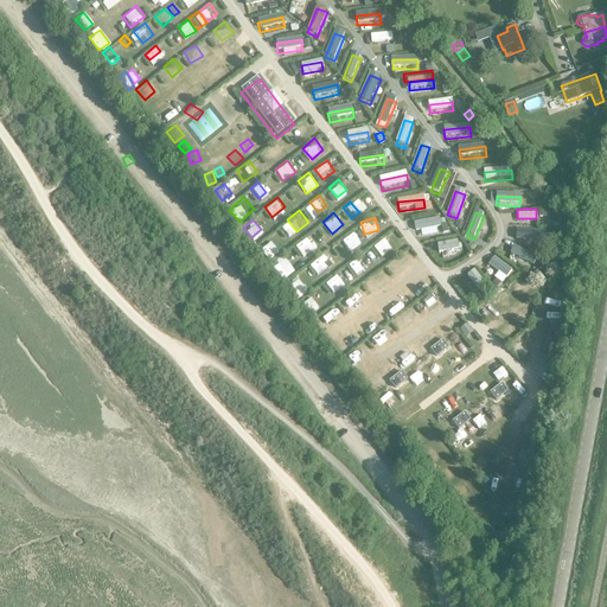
[(441,230),(440,222),(414,225),(415,234),(441,230)]
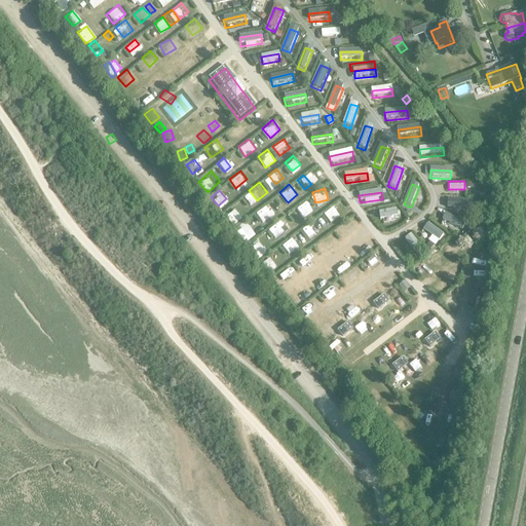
[(230,221),(242,212),(235,202),(223,212),(230,221)]
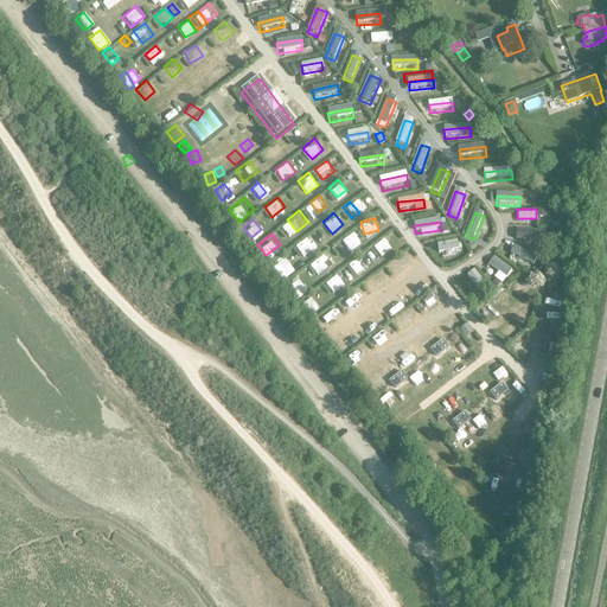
[(545,246),(545,235),(516,234),(516,244),(545,246)]
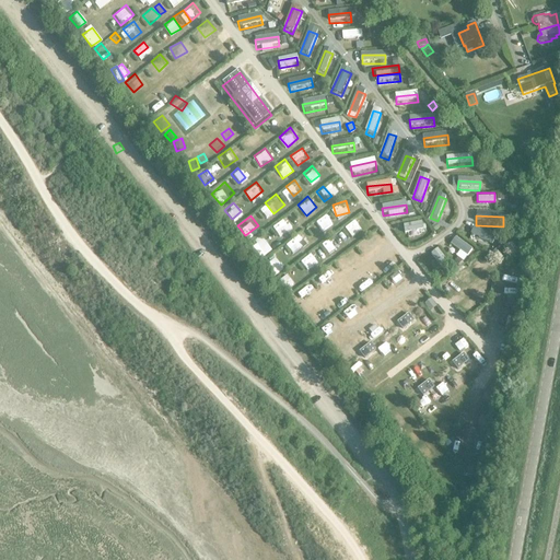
[(315,234),(324,226),(316,218),(307,225),(315,234)]
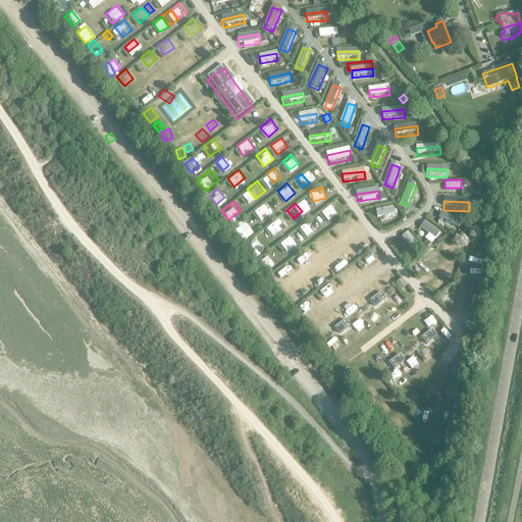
[(327,219),(336,212),(329,203),(320,211),(327,219)]
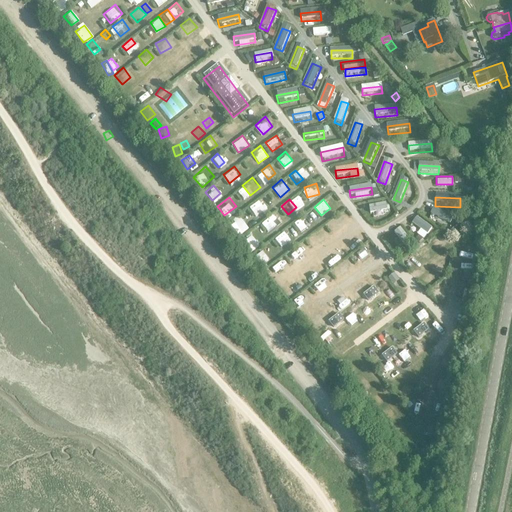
[(265,202),(259,205),(257,200),(249,203),(254,214),(267,208),(265,202)]
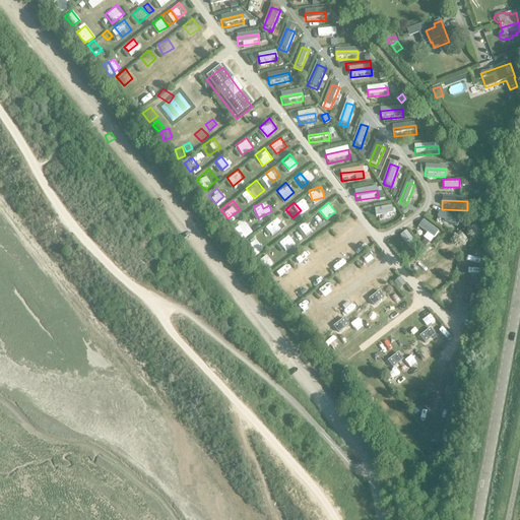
[(393,216),(392,208),(375,211),(377,220),(393,216)]
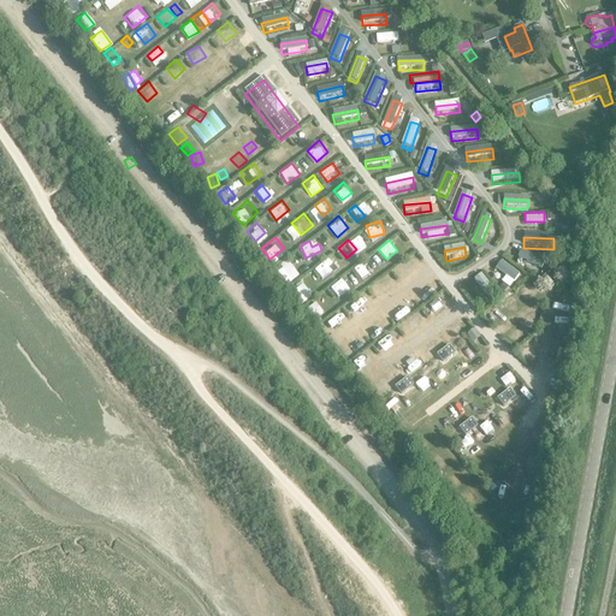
[(332,252),(320,261),(330,272),(341,262),(332,252)]
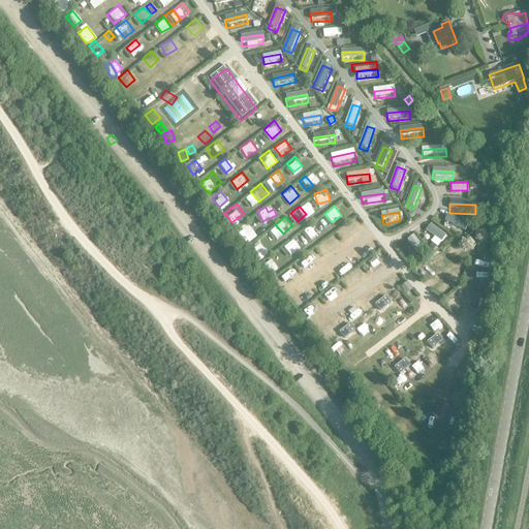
[(469,226),(448,216),(445,223),(465,234),(469,226)]
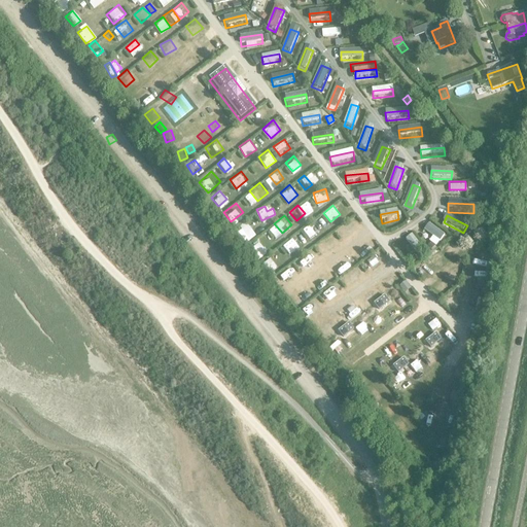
[(347,234),(355,227),(349,218),(340,225),(347,234)]
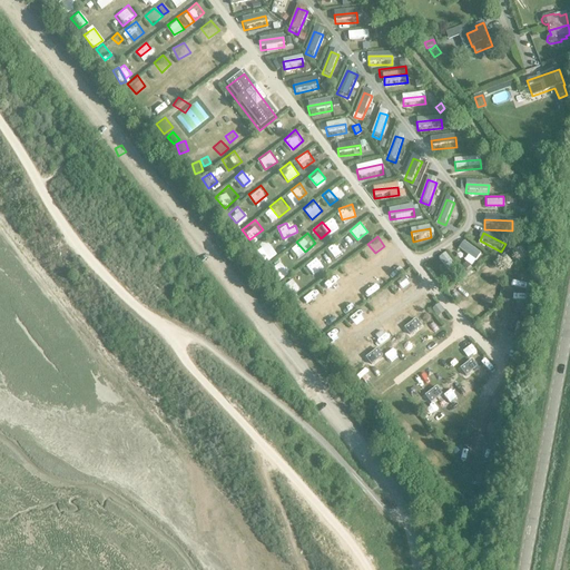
[(333,256),(344,249),(337,239),(327,245),(333,256)]
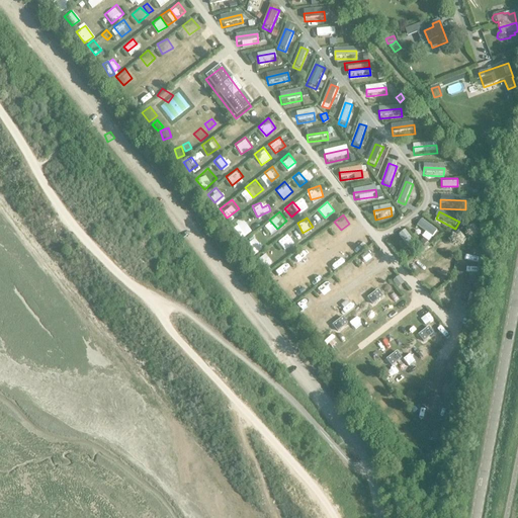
[(232,224),(237,235),(248,230),(244,219),(232,224)]
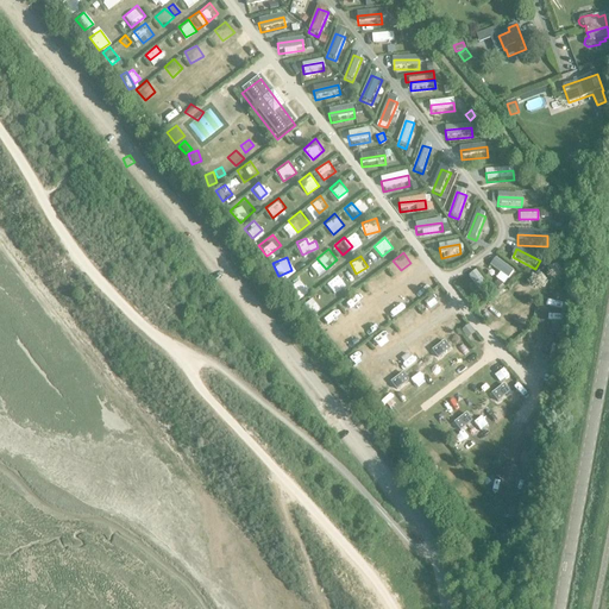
[(514,275),(495,261),(490,269),(508,282),(514,275)]
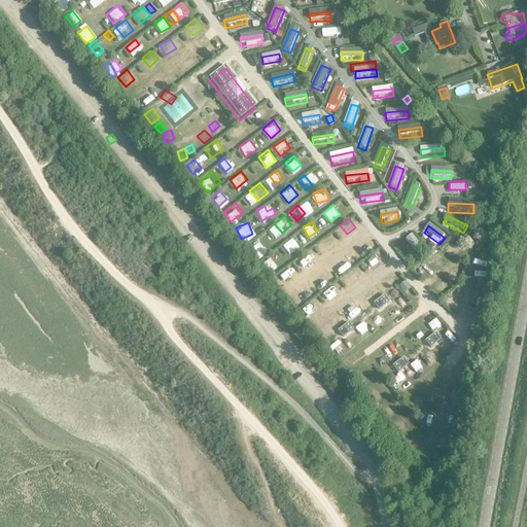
[(293,235),(283,241),(289,251),(300,245),(293,235)]
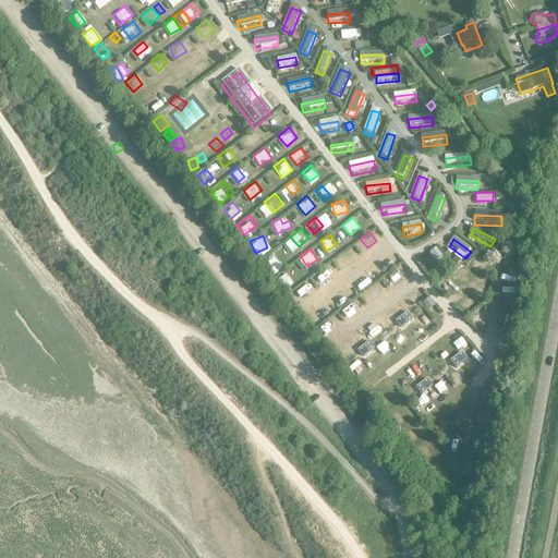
[(343,251),(334,258),(341,268),(350,261),(343,251)]
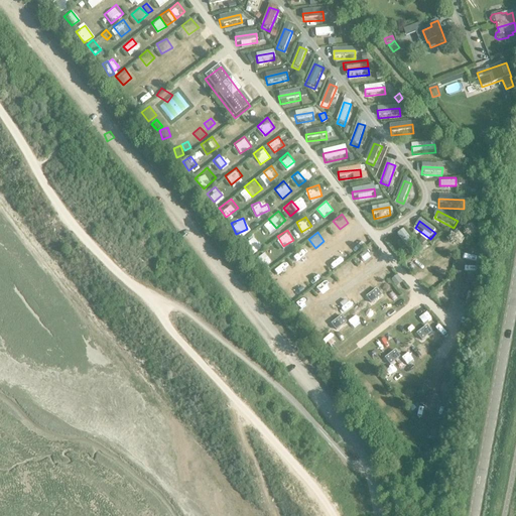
[(417,249),(404,232),(398,237),(411,254),(417,249)]
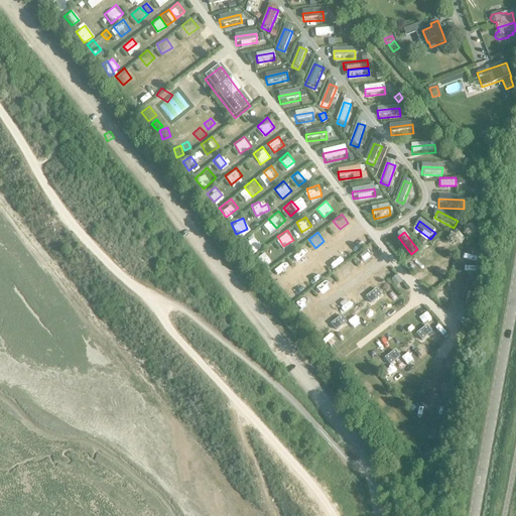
[(245,242),(253,253),(262,248),(254,236),(245,242)]
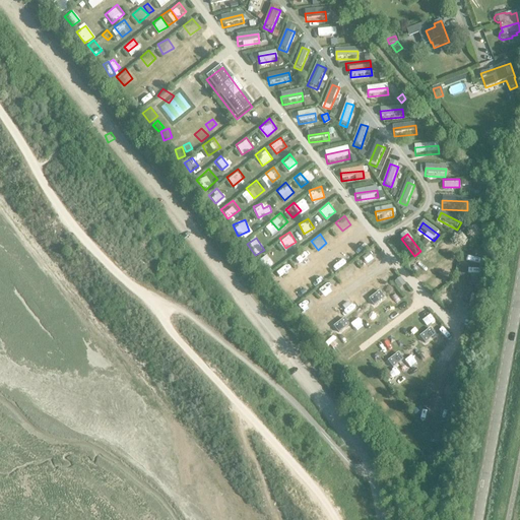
[(447,238),(440,243),(444,250),(451,245),(447,238)]
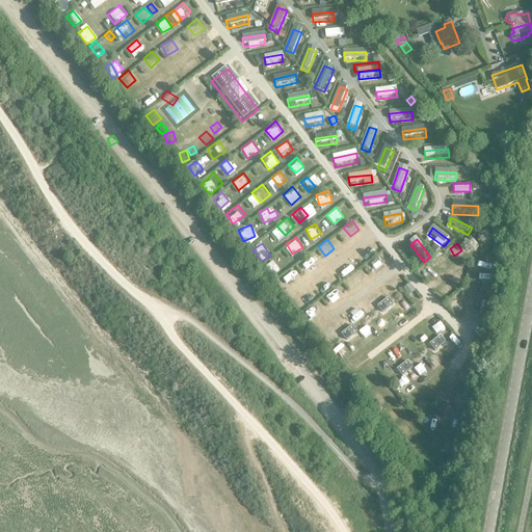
[(493,265),(495,254),(485,251),(483,262),(493,265)]
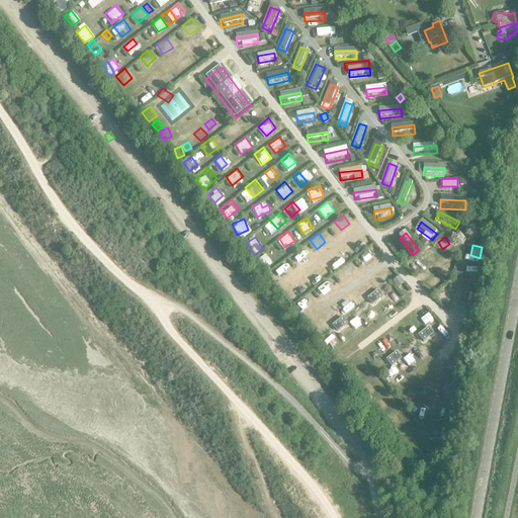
[(301,247),(290,254),(297,263),(308,255),(301,247)]
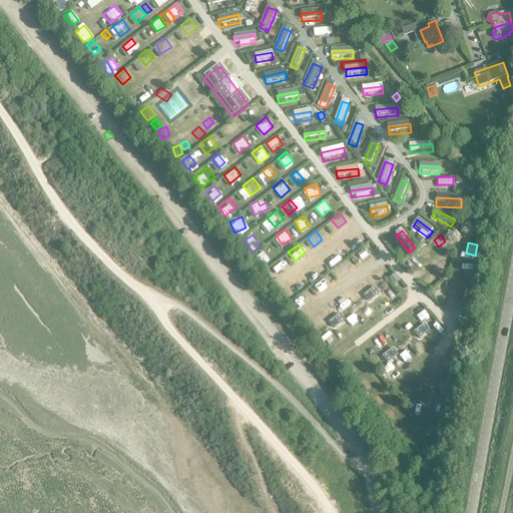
[(358,264),(366,258),(360,248),(352,254),(358,264)]
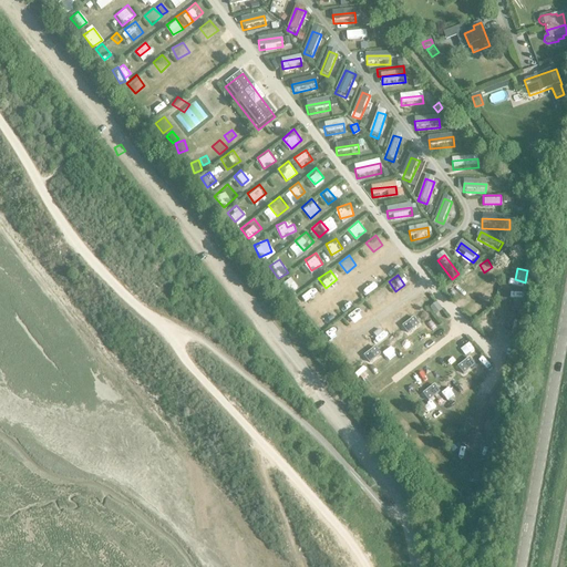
[(292,276),(282,284),(288,291),(299,284),(292,276)]
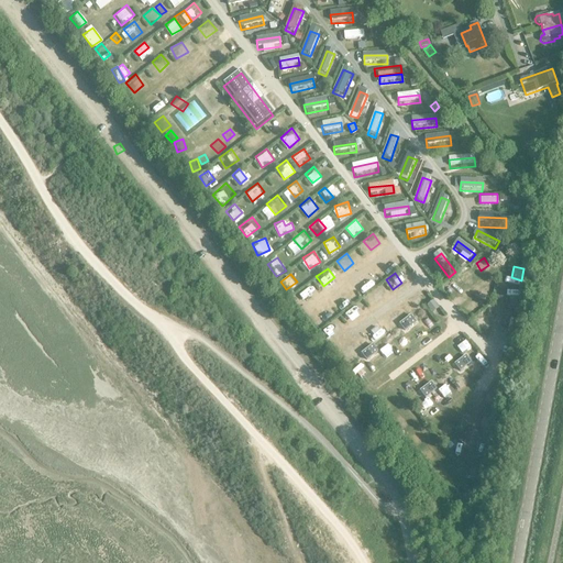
[(451,290),(461,284),(454,275),(444,282),(451,290)]
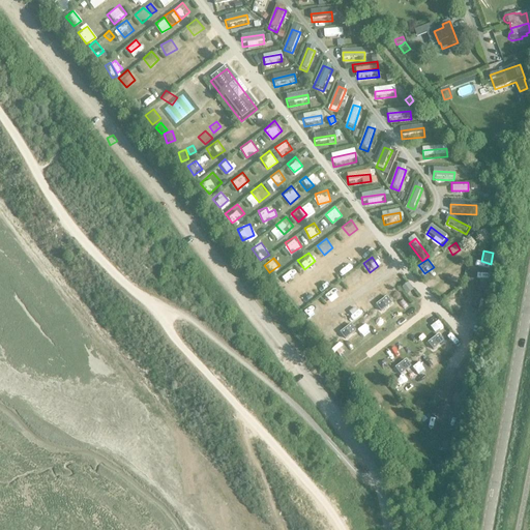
[(478,274),(487,275),(489,265),(480,264),(478,274)]
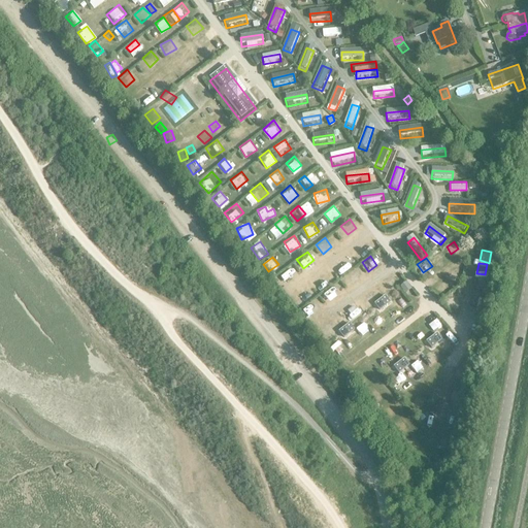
[(453,265),(444,269),(450,283),(459,278),(453,265)]
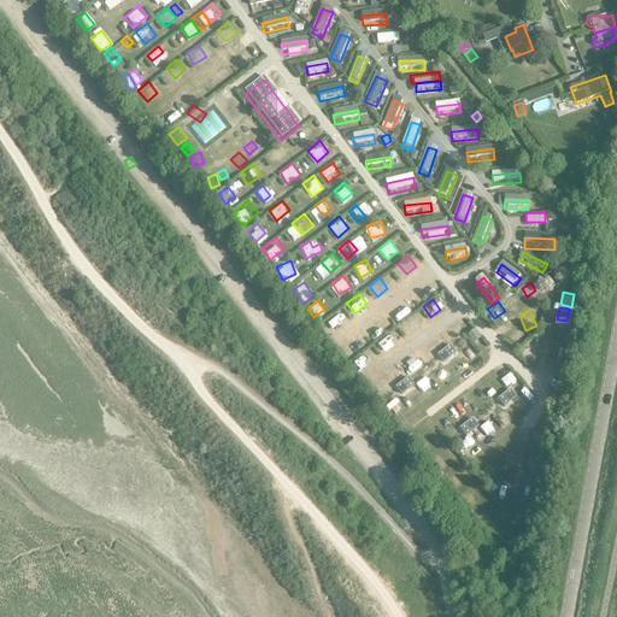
[(335,311),(327,318),(335,328),(342,322),(335,311)]
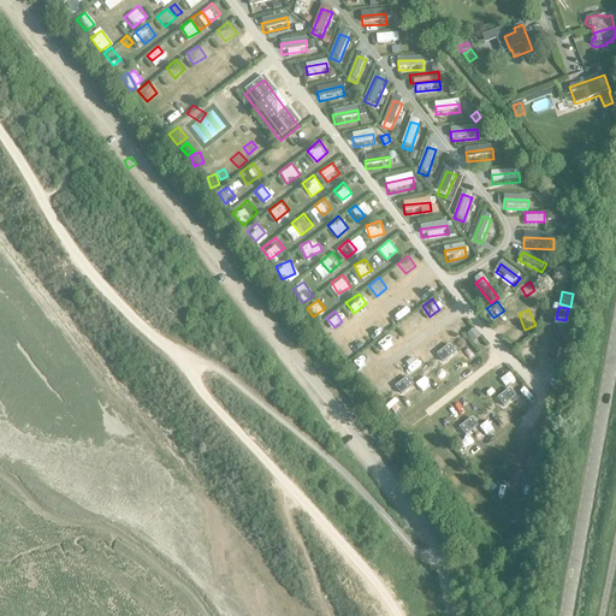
[(407,333),(416,325),(408,315),(398,323),(407,333)]
